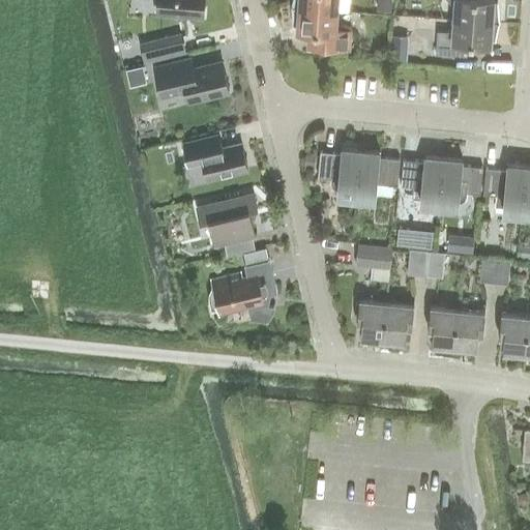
[(157,0),(156,15),(202,18),(203,0),(157,0)]
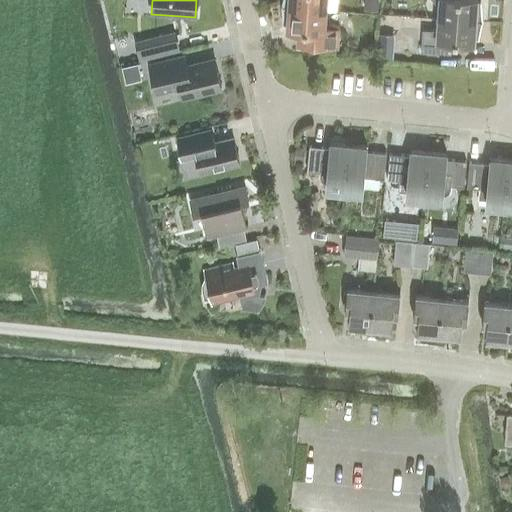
[(282,7),(326,11),(326,0),(283,0),(282,7)]
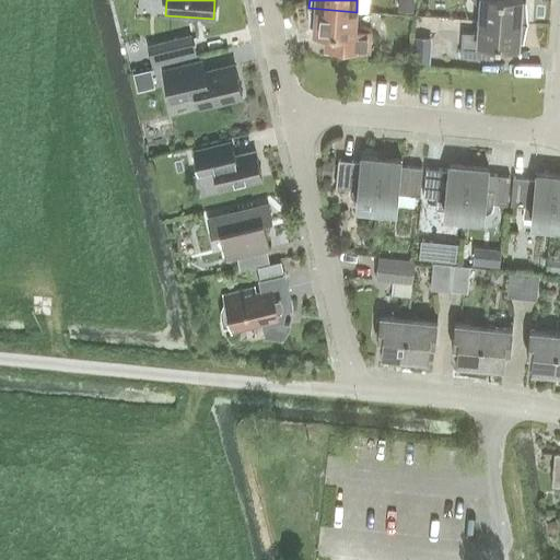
[(404,0),(399,0),(399,12),(412,13),(413,1),(404,0)]
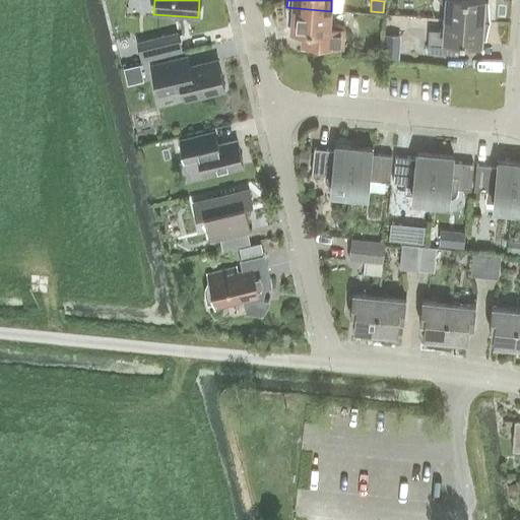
[(445,0),(444,19),(489,22),(489,21),(488,4),(484,4),(483,0),(445,0)]
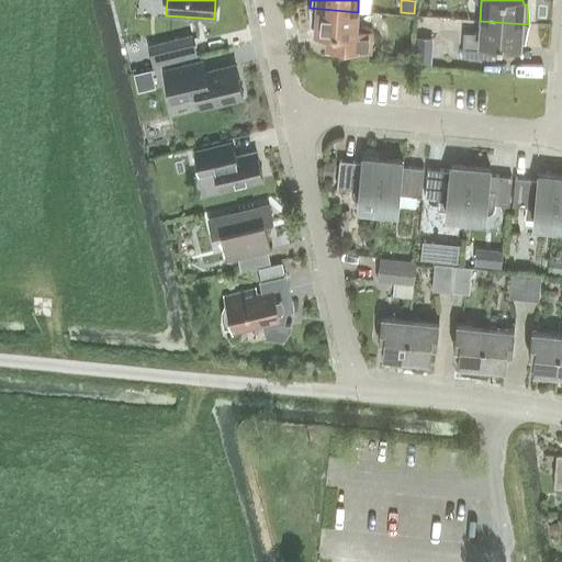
[(372,29),(357,27),(358,12),(310,8),(310,9),(311,27),(315,27),(314,33),(326,34),(325,47),(370,51),(372,29)]
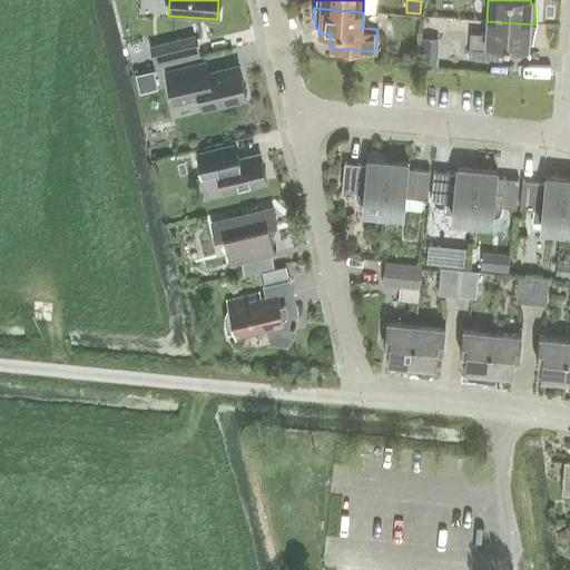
[(470,33),(468,58),(501,60),(502,47),(528,48),(528,43),(531,43),(536,25),(487,21),(487,35),(470,33)]
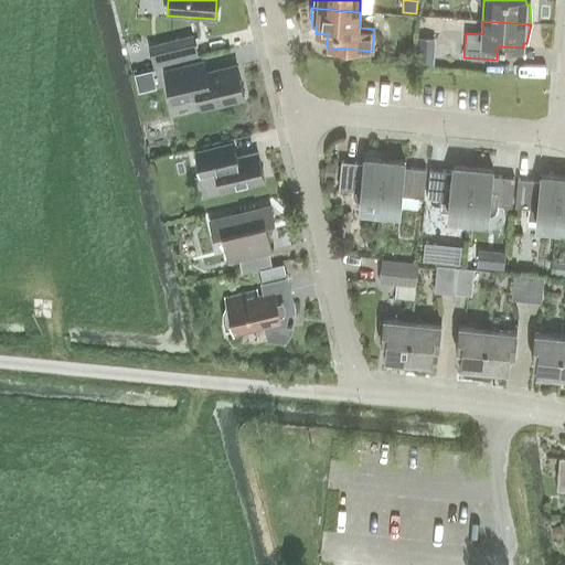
[(193,40),(150,51),(153,66),(196,56),(193,40)]
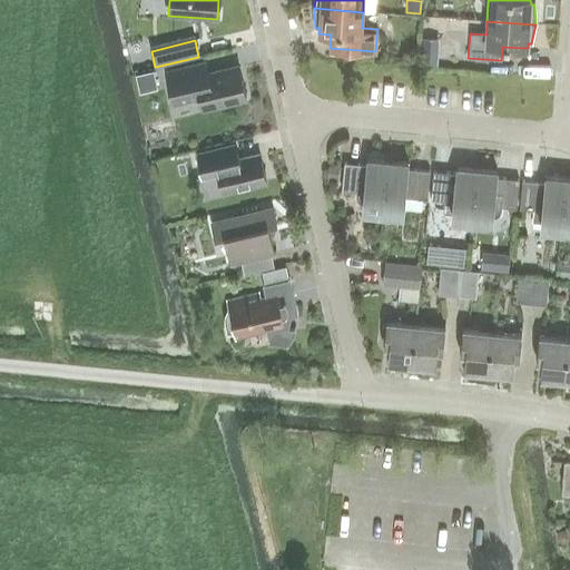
[(422,52),(421,66),(435,67),(436,53),(422,52)]
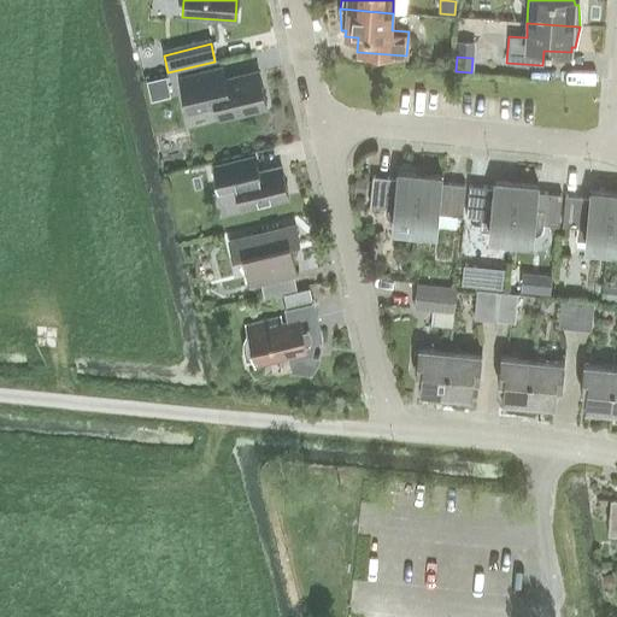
[(188,110),(216,104),(219,118),(266,107),(258,72),(225,81),(222,66),(180,77),(188,110)]
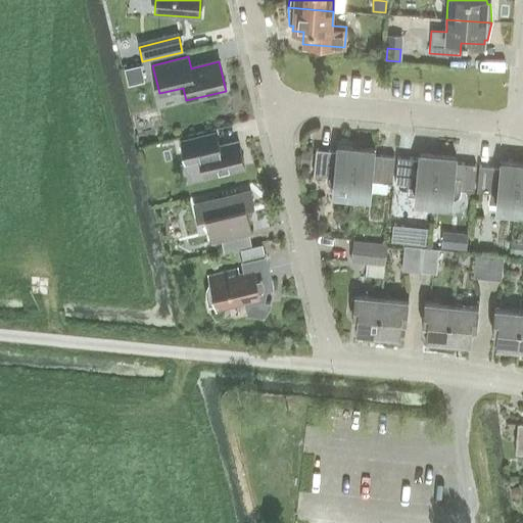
[(208,148),(205,136),(180,142),(185,161),(199,158),(204,177),(244,168),(238,141),(208,148)]
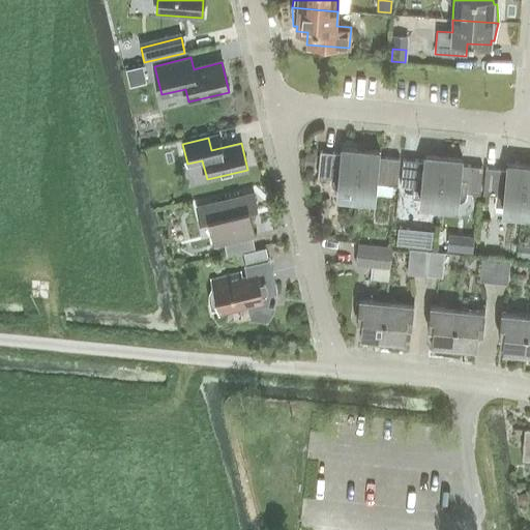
[(320,151),(318,178),(330,179),(330,180),(329,182),(329,183),(330,184),(330,185),(331,187),(332,189),(334,190),(335,190),(337,192),(356,193),(360,150),(342,148),(341,153),(320,151)]
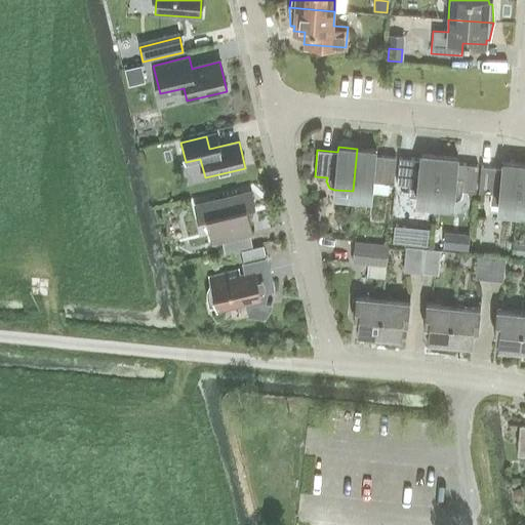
[(353,191),(371,193),(371,192),(388,194),(389,184),(393,184),(396,158),(375,156),(375,150),(357,149),(353,191)]
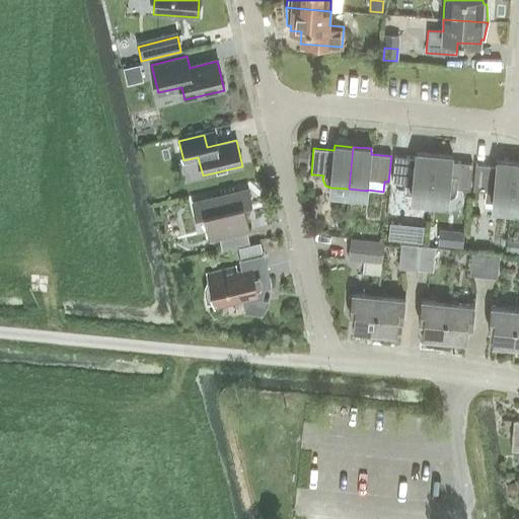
[(299,152),(298,164),(308,165),(309,153),(299,152)]
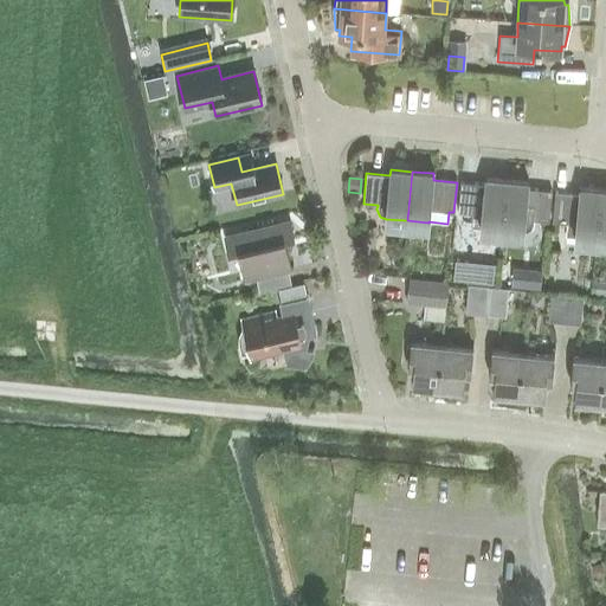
[(481,229),(502,230),(507,180),(485,179),(484,185),(461,182),(458,213),(472,214),(471,227),(481,227),(481,229)]
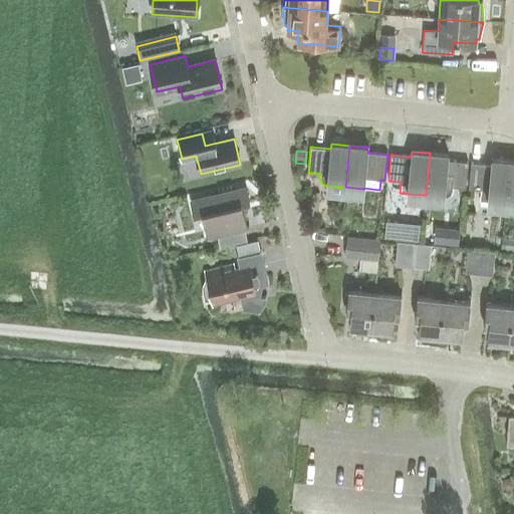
[(453,188),(453,187),(465,188),(468,163),(448,161),(448,155),(430,153),(426,195),(444,197),(445,197),(447,197),(449,196),(450,195),(451,194),(452,193),(452,191),(453,190),(453,188)]
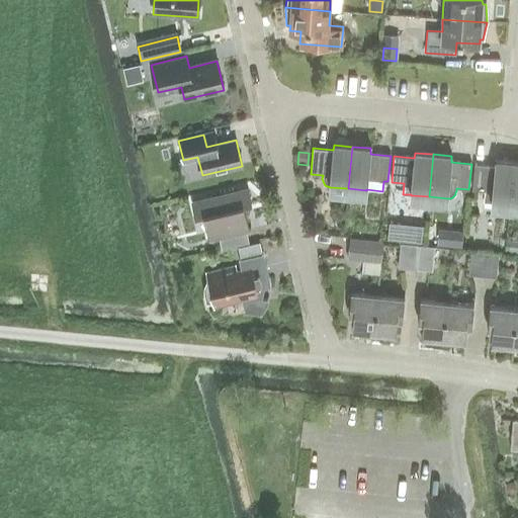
[(472,189),(485,191),(484,201),(492,202),(510,204),(514,162),(496,161),(495,166),(475,164),(472,189)]
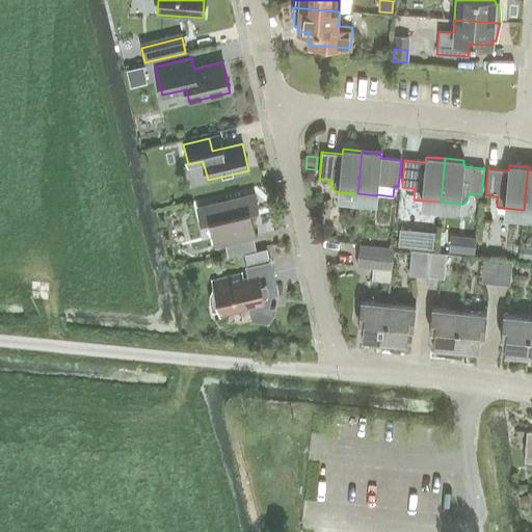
[(215,246),(224,244),(228,256),(256,249),(253,237),(256,237),(249,212),(258,210),(255,194),(196,208),(201,223),(209,221),(215,246)]
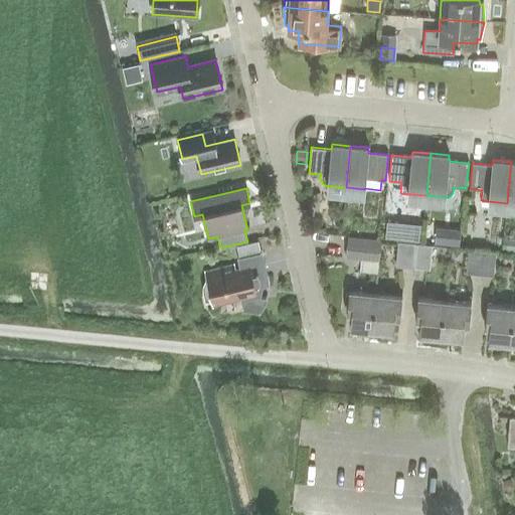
[(398,223),(387,222),(385,238),(396,239),(398,223)]
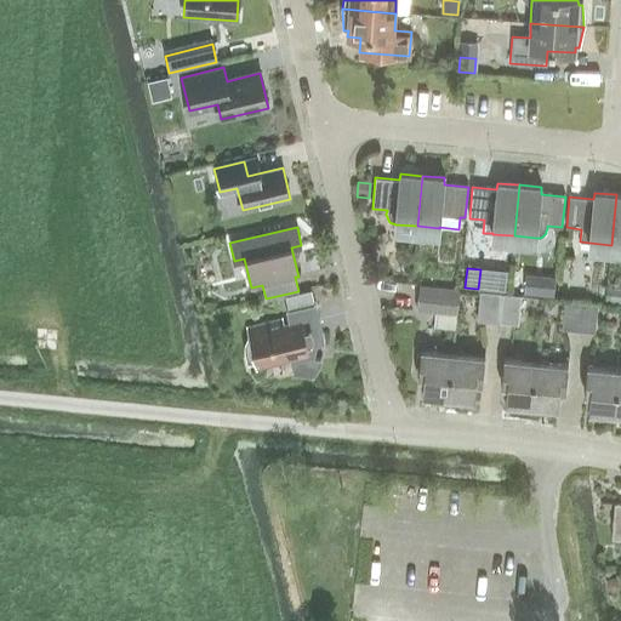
[(540,279),(539,296),(553,297),(554,280),(540,279)]
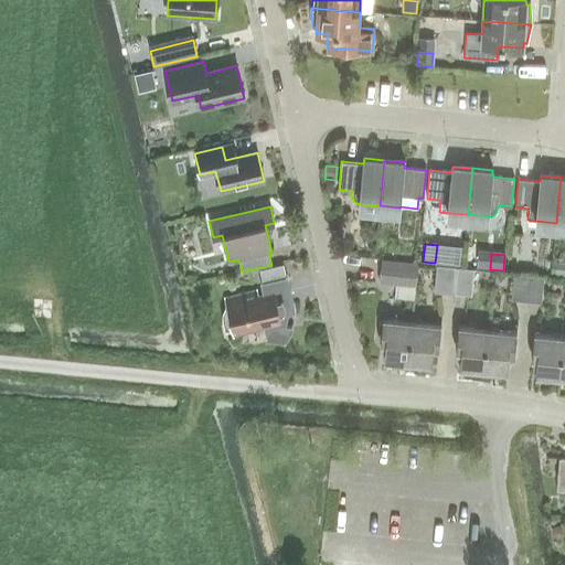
[(564,257),(553,257),(552,274),(564,275),(564,257)]
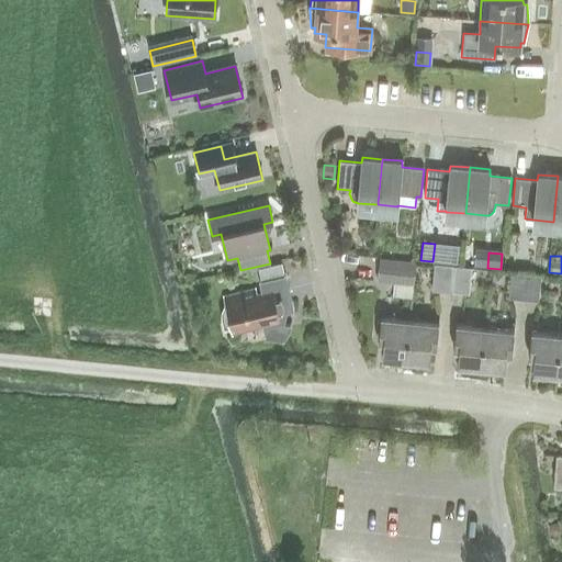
[(378,281),(413,285),(415,262),(380,259),(378,281)]
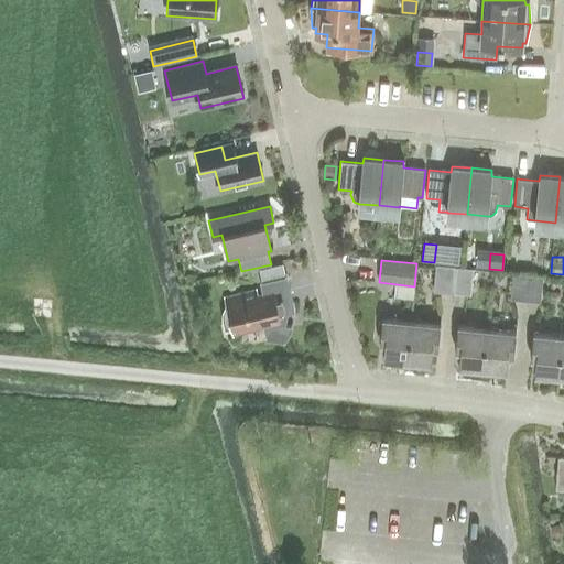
[(454,267),(436,266),(433,292),(451,293),(454,267)]
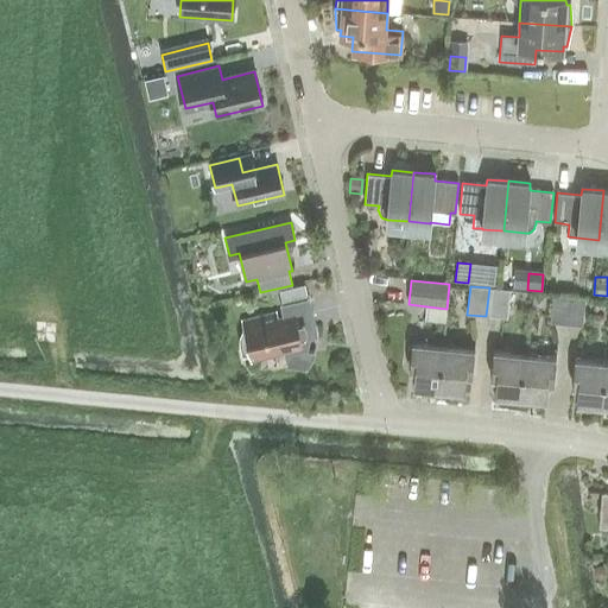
[(510,290),(491,287),(488,316),(507,318),(506,324),(513,324),(513,317),(512,317),(513,310),(530,312),(532,293),(510,291),(510,290)]
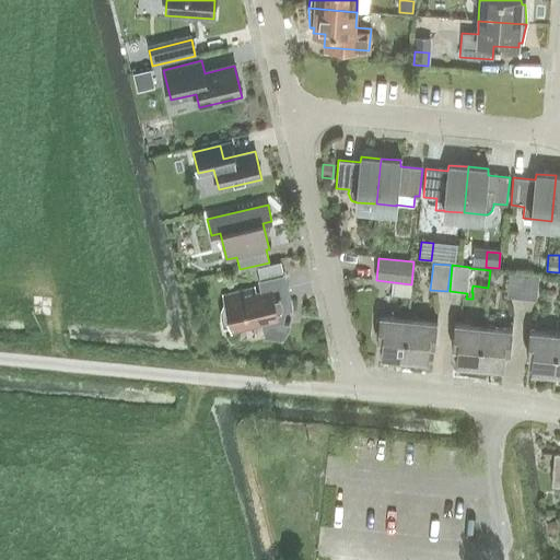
[(523,299),(526,272),(509,271),(506,298),(523,299)]
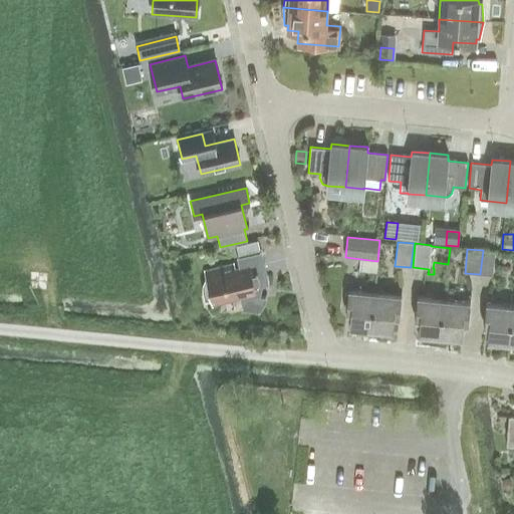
[(483,250),(480,274),(492,275),(495,251),(483,250)]
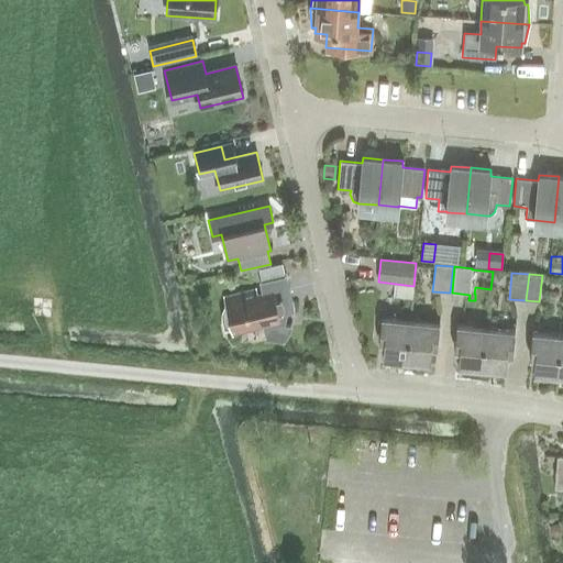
[(222,316),(222,317),(223,320),(224,324),(231,322),(233,334),(263,327),(266,340),(283,342),(284,342),(286,339),(288,337),(290,332),(291,329),(293,326),(293,323),(293,321),(294,317),(294,315),(294,312),(294,307),(293,302),(286,275),(285,275),(285,276),(261,283),(261,282),(258,283),(262,295),(257,296),(256,290),(224,298),(227,305),(224,307),(223,308),(223,310),(222,312),(222,313),(222,316)]
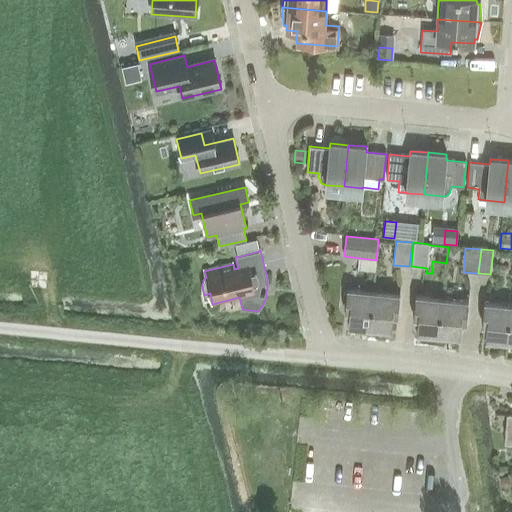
[(348,327),(369,329),(373,292),(347,289),(345,307),(350,307),(348,327)]
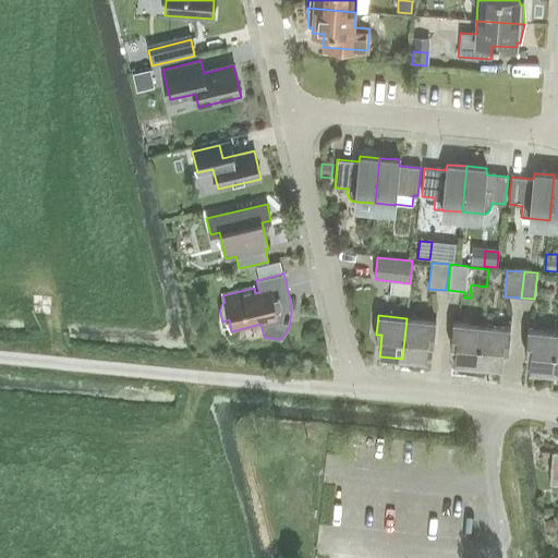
[(407,318),(402,359),(426,361),(428,340),(434,340),(435,320),(407,318)]
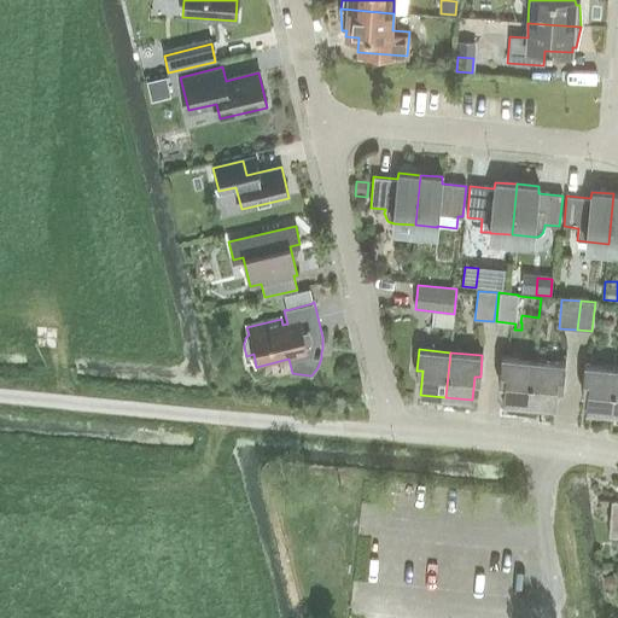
[(502,403),(529,406),(532,360),(501,357),(499,379),(505,379),(502,403)]
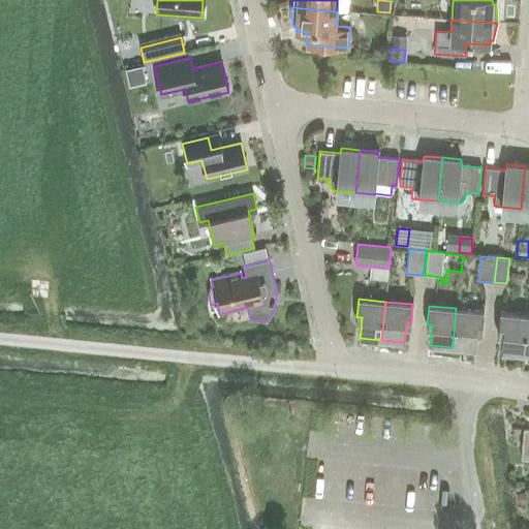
[(453,347),(475,349),(476,329),(481,330),(484,311),(456,308),(453,347)]
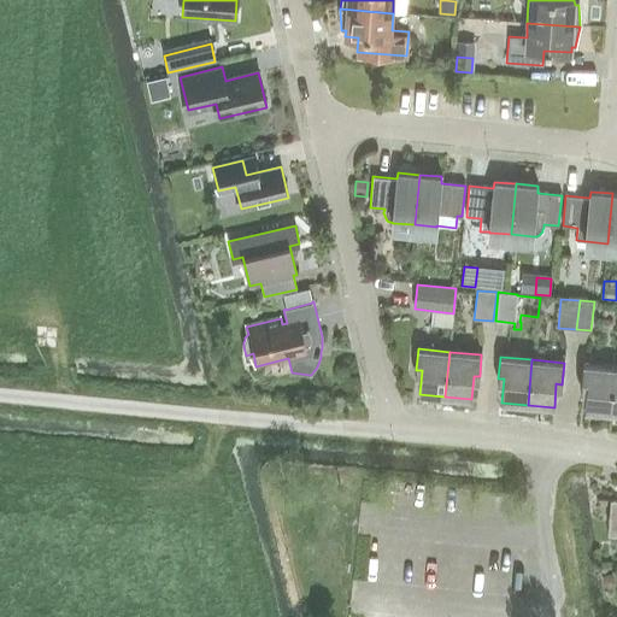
[(585,410),(610,413),(615,368),(583,365),(581,386),(587,387),(585,410)]
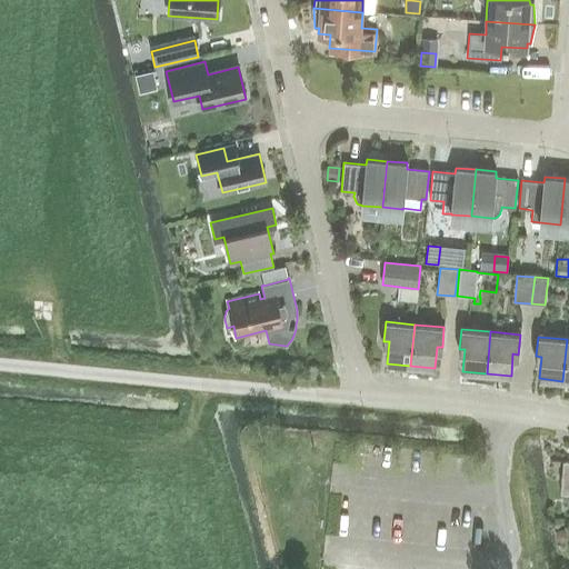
[(559,528),(557,531),(557,537),(560,540),(565,540),(568,537),(568,531),(563,528),(559,528)]
